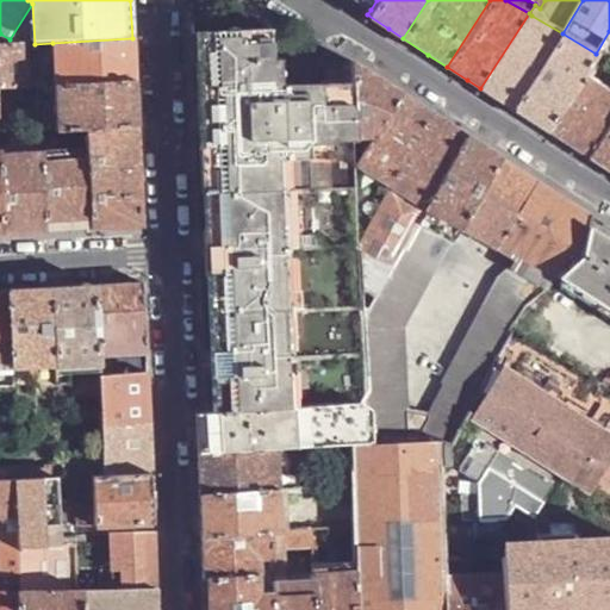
[(529,13),(480,88),(500,101),(512,110),(562,33),(531,16),(529,13)]
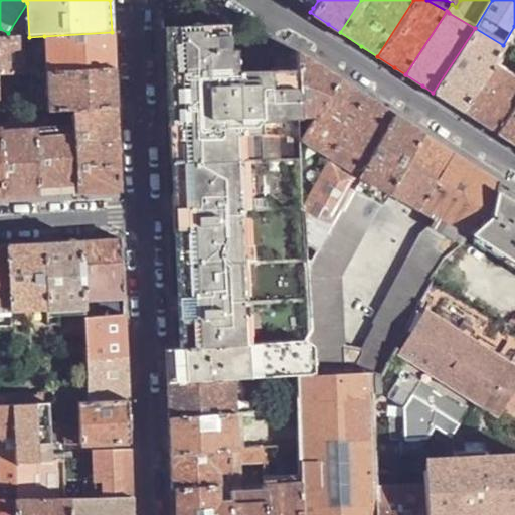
[(180,350),(247,346),(305,343),(312,331),(308,270),(305,206),(303,171),(302,139),(300,117),(298,70),(230,73),(228,26),(166,27),(167,45),(175,227),(179,319),(180,350)]
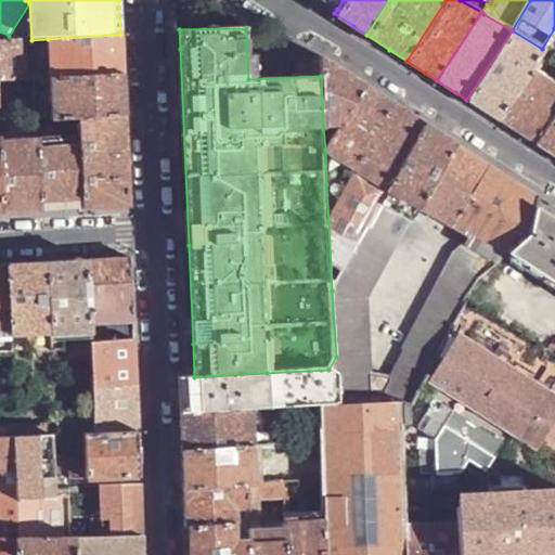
[(542,49),(512,30),(466,100),(485,112),(497,119),(530,68),(532,64),(536,60),(542,49)]
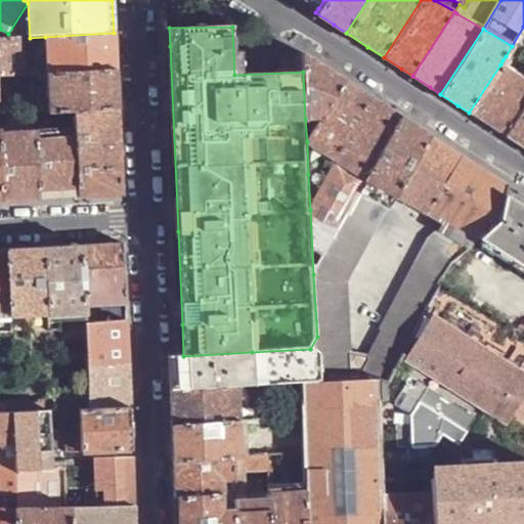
[(115,48),(114,33),(45,37),(47,76),(116,72),(115,48)]
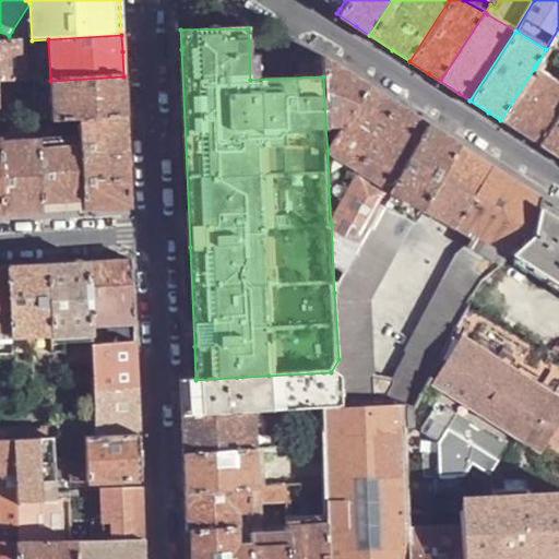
[(0,82),(26,81),(25,40),(0,42),(0,82)]
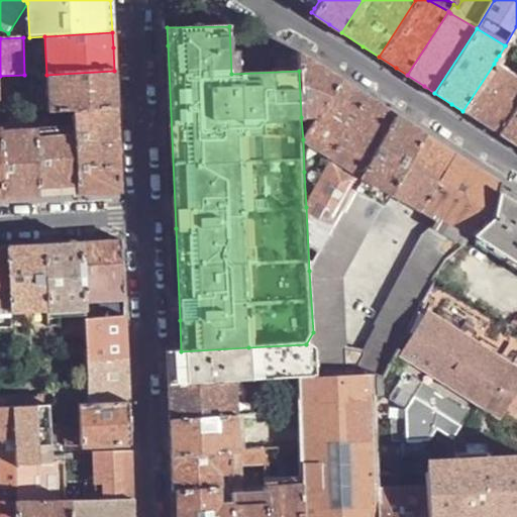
[(316,64),(298,53),(299,71),(301,117),(317,116),(340,79),(316,64)]
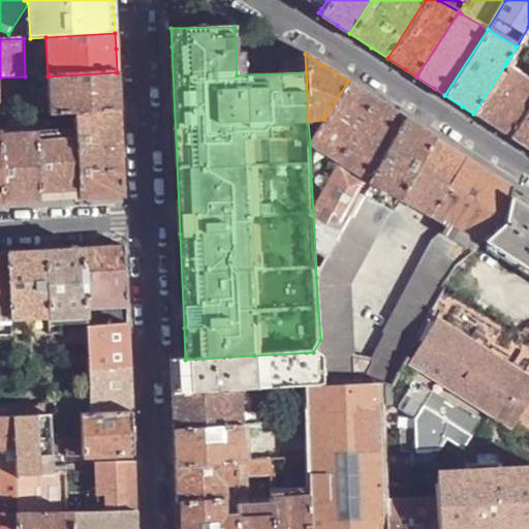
[(517,61),(510,57),(507,61),(514,65),(517,61)]
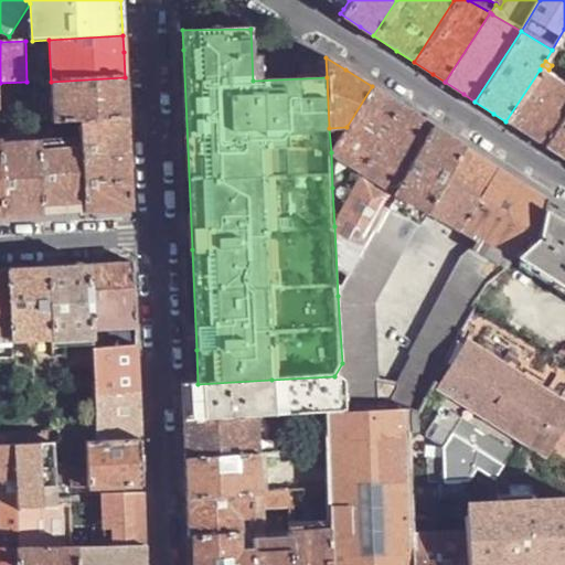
[(564,109),(564,86),(540,70),(505,121),(528,135),(543,145),(564,109)]
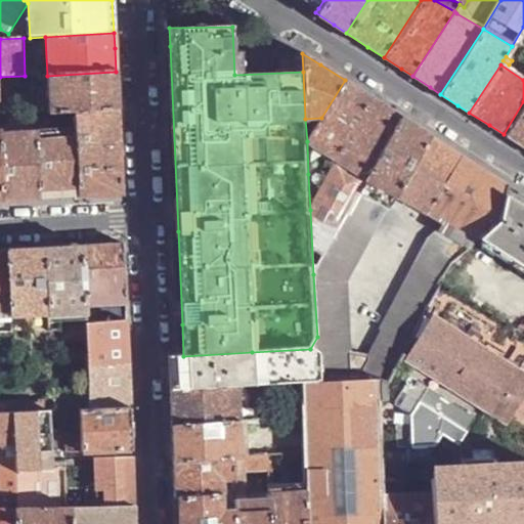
[(116,86),(116,72),(47,76),(48,114),(75,112),(117,110),(116,86)]
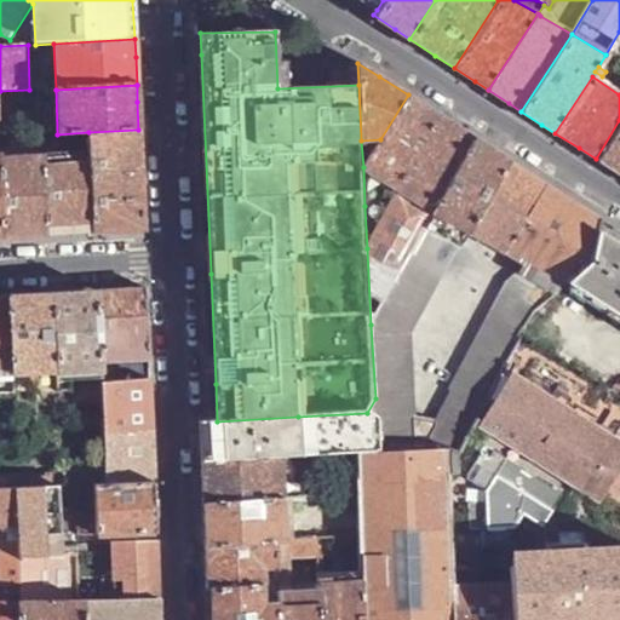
[(438,114),(408,95),(380,139),(363,167),(395,187),(401,191),(434,212),(475,138),(438,114)]
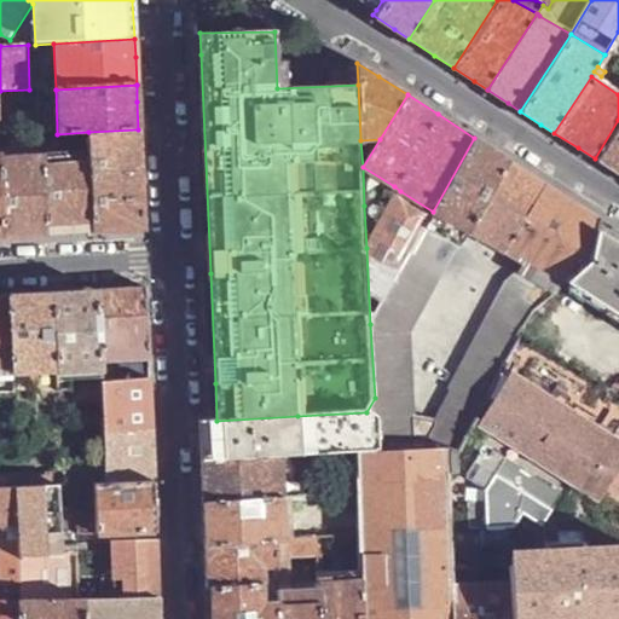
[(618,120),(595,158),(618,174),(618,120)]
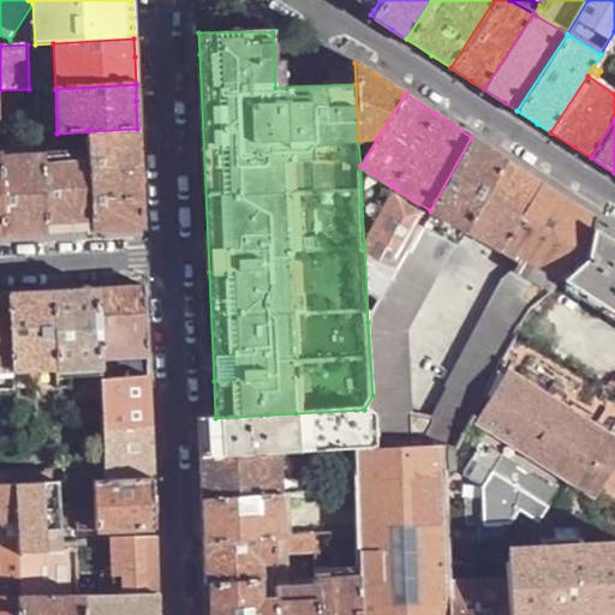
[(138,147),(137,129),(88,131),(88,153),(89,175),(139,173),(138,147)]
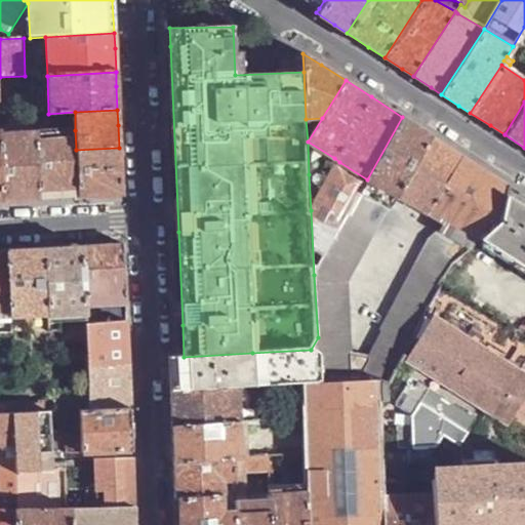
[(402,117),(367,179),(395,196),(398,198),(433,136),(425,131),(402,117)]
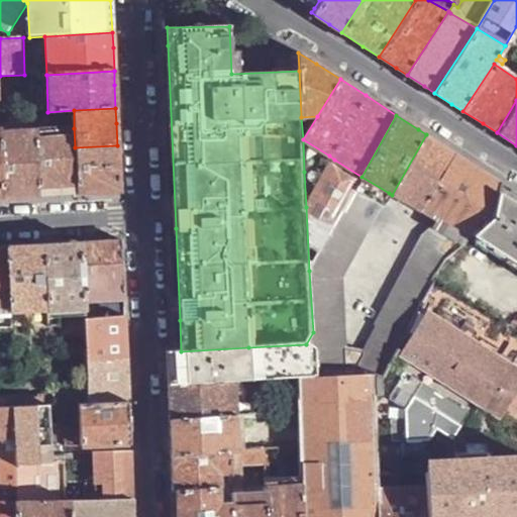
[(75,147),(74,128),(35,130),(37,197),(61,195),(77,194),(75,147)]
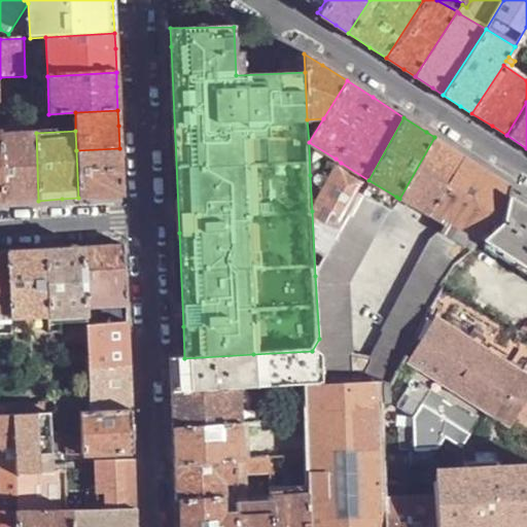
[(24,201),(38,201),(36,133),(0,134),(0,141),(2,202),(24,201)]
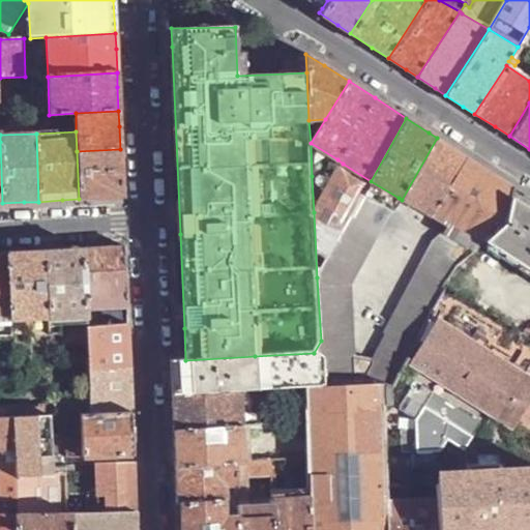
[(402,200),(432,217),(435,212),(468,157),(452,148),(437,138),(402,200)]
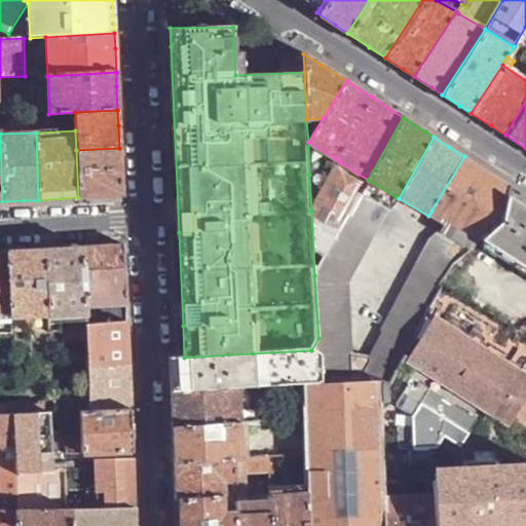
[(309,175),(311,211),(323,192),(335,171),(330,167),(335,158),(308,142),(309,175)]
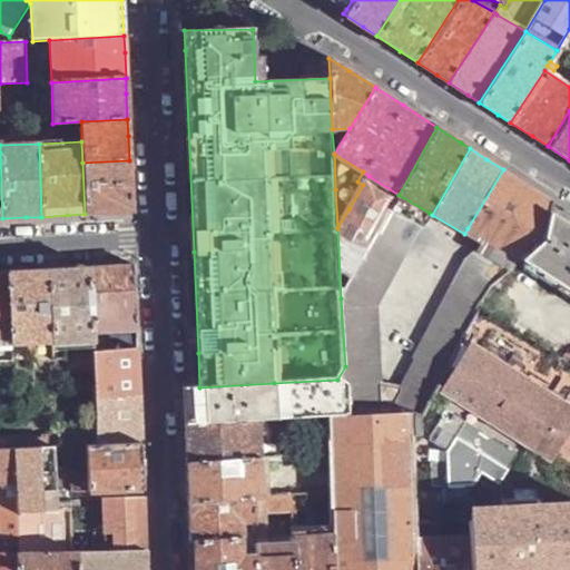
[(131,213),(129,160),(82,163),(85,214),(111,213),(131,213)]
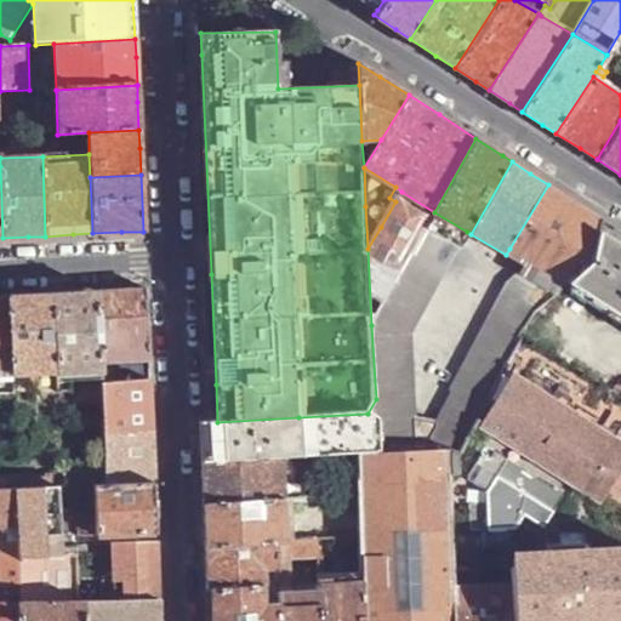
[(548,184),(510,249),(535,263),(568,283),(569,281),(593,258),(599,232),(602,220),(580,205),(548,184)]
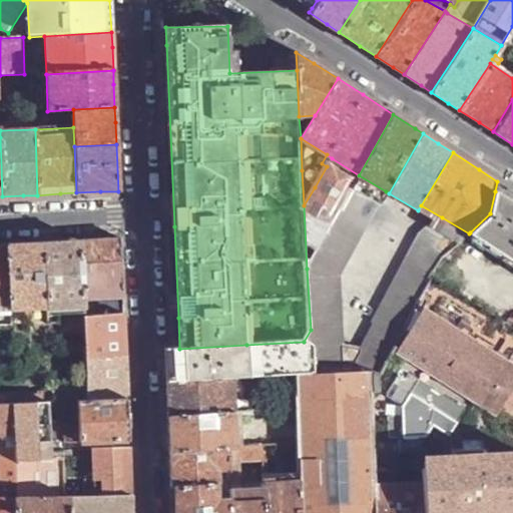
[(332,158),(327,154),(322,163),(327,166),(332,158)]
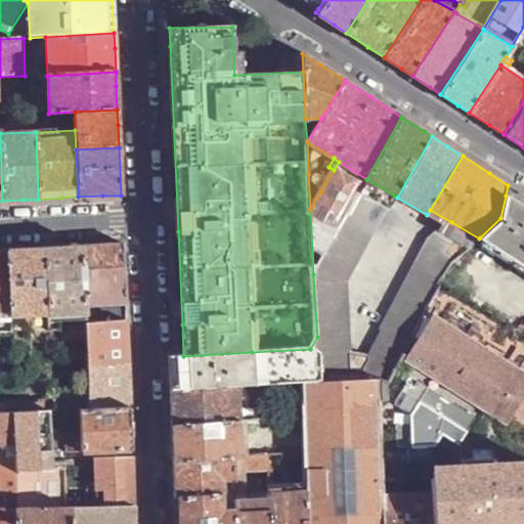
[(313,274),(366,179),(339,162),(334,170),(321,191),(310,210),(313,274)]
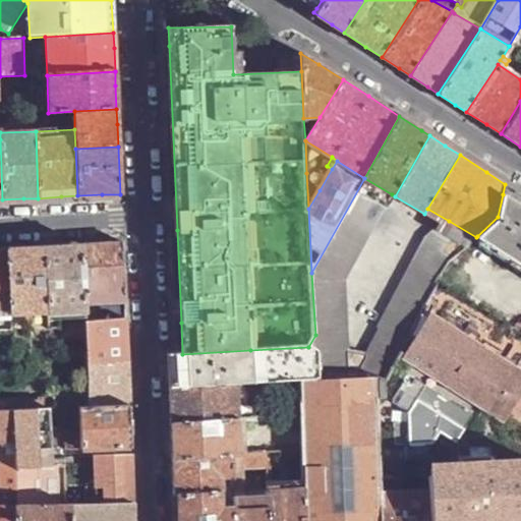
[(392,194),(364,178),(311,273),(315,335),(308,347),(319,350),(320,379),(364,377),(373,379),(383,381),(384,380),(398,352),(422,312),(439,282),(450,262),(476,237),(449,221),(443,233),(439,231),(427,239),(381,329),(383,330),(370,354),(350,351),(345,281),(392,194)]
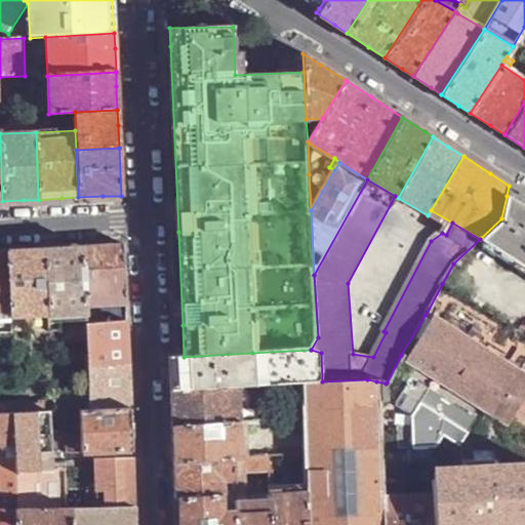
[(501,218),(481,238),(524,266),(524,207),(507,196),(501,218)]
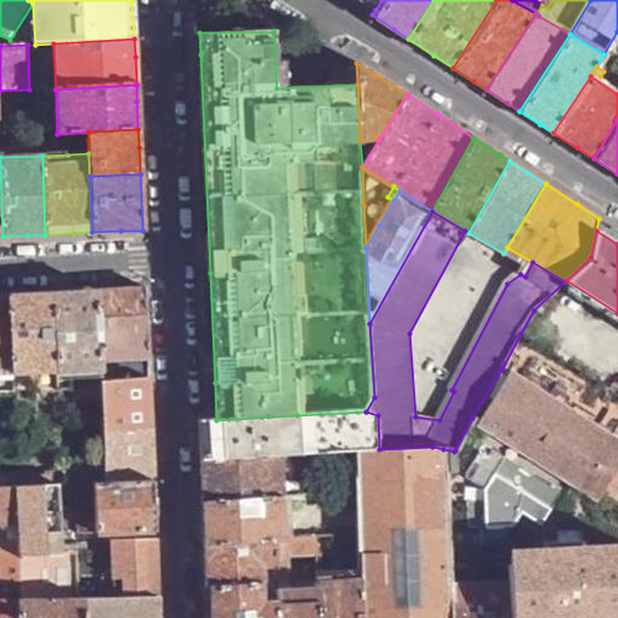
[(120,289),(99,290),(101,361),(150,359),(147,287),(120,289)]
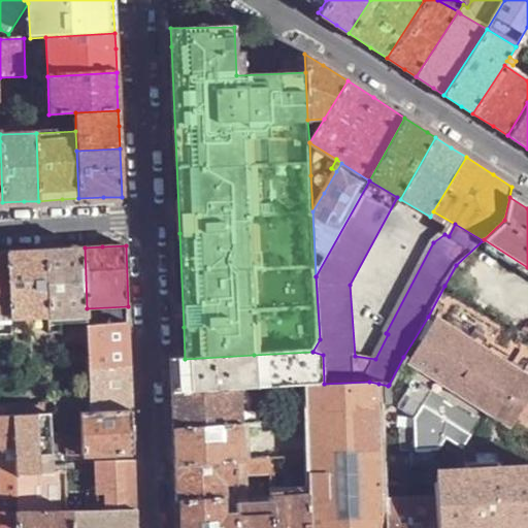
[(62,249),(46,250),(50,317),(88,316),(87,308),(85,248),(62,249)]
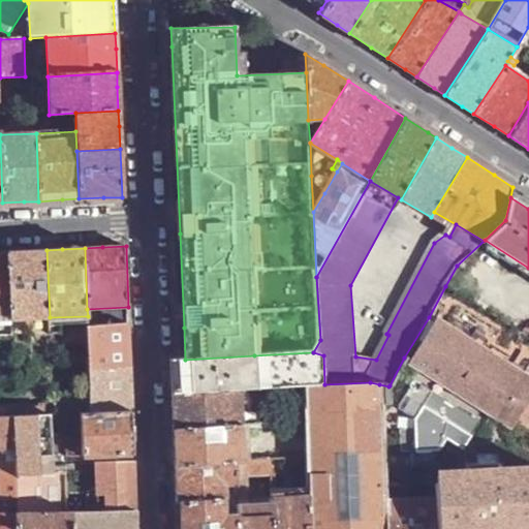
[(25,251),(8,252),(11,312),(12,319),(50,317),(47,250),(25,251)]
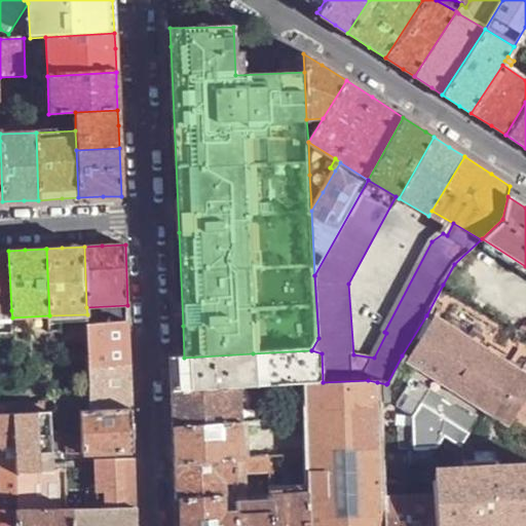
[(0,251),(0,310),(11,310),(8,251),(0,251)]
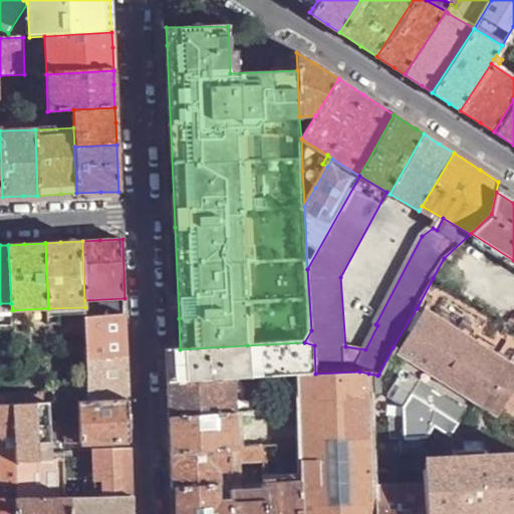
[(454,292),(433,278),(417,308),(424,313),(513,367),(513,328),(477,306),(454,292)]
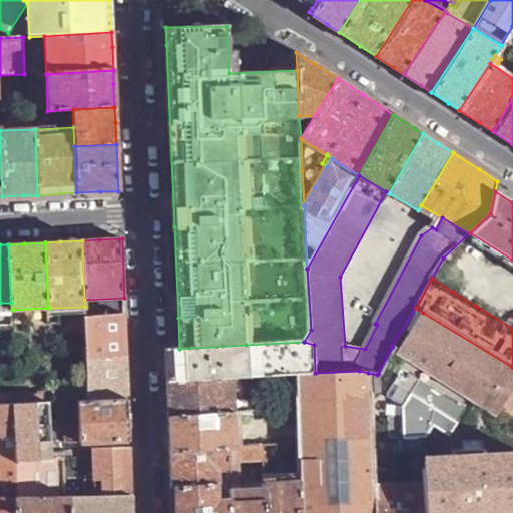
[(453,292),(476,306),(481,298),(458,285),(453,292)]
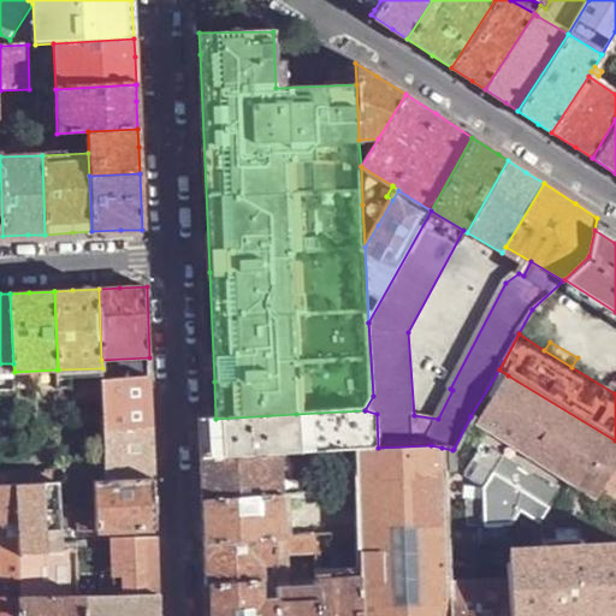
[(0,375),(15,375),(15,372),(13,363),(0,363),(0,375)]
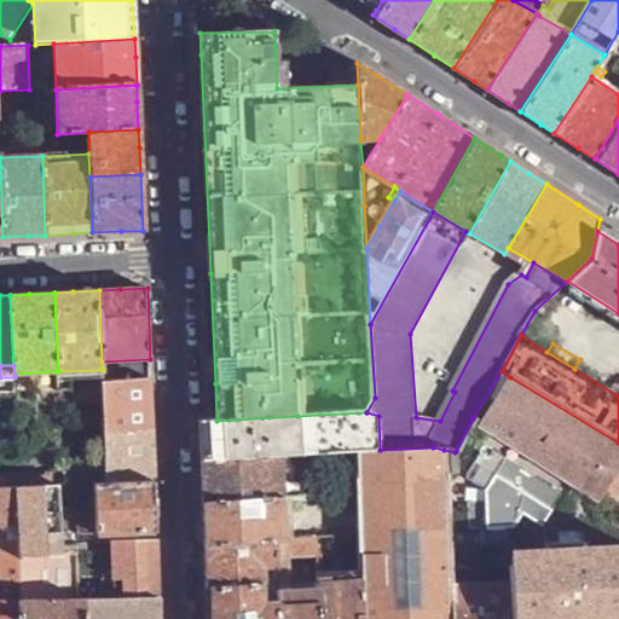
[(480,423),(599,498),(613,476),(618,480),(618,473),(617,472),(618,467),(618,443),(510,377),(502,371),(473,418),(480,423)]
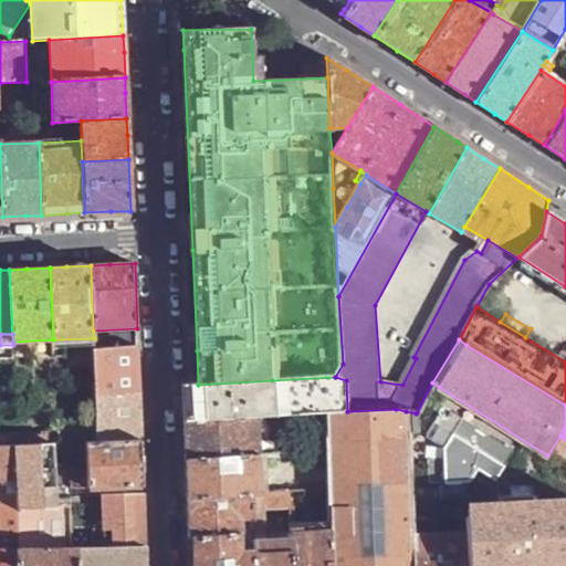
[(138,347),(94,348),(94,355),(95,364),(96,396),(140,392),(139,366),(138,347)]
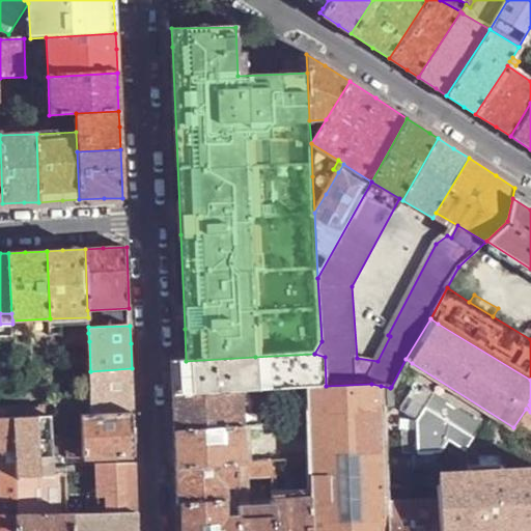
[(88,333),(72,333),(72,342),(89,341),(88,333)]
